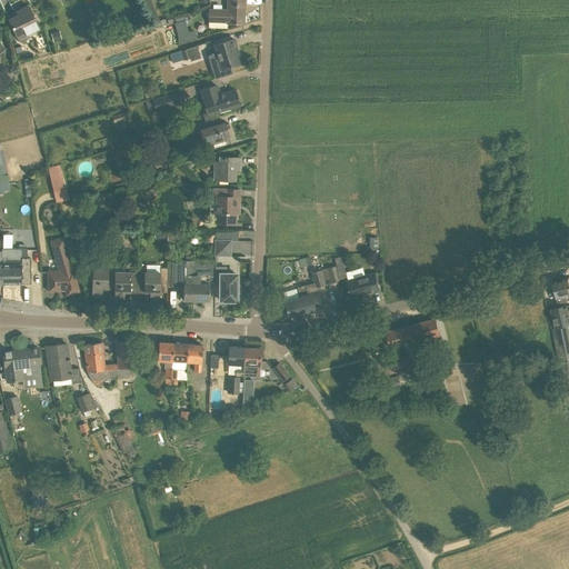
[(150,0),(142,0),(152,23),(160,20),(150,0)]
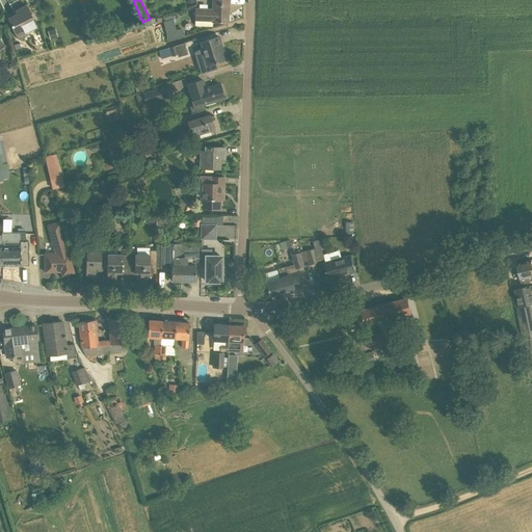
[(229,0),(213,0),(213,9),(196,9),(196,20),(195,20),(195,26),(212,26),(213,22),(229,22),(229,0)]
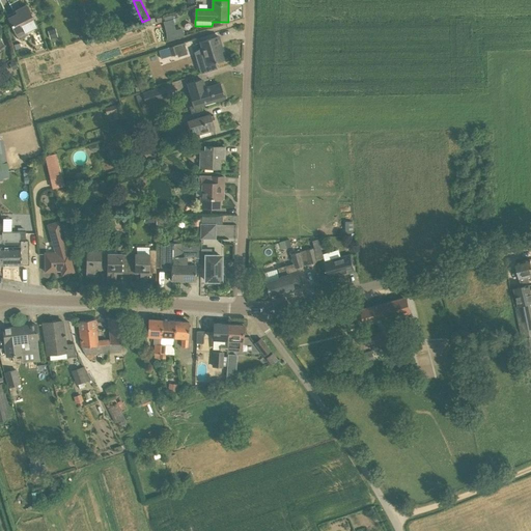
[(27,31),(36,26),(26,8),(8,19),(16,33),(25,28),(27,31)]
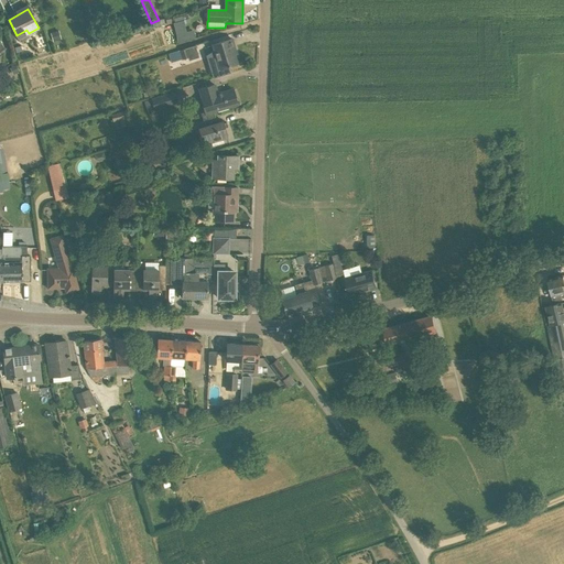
[(58,31),(51,33),(53,42),(62,40),(58,31)]
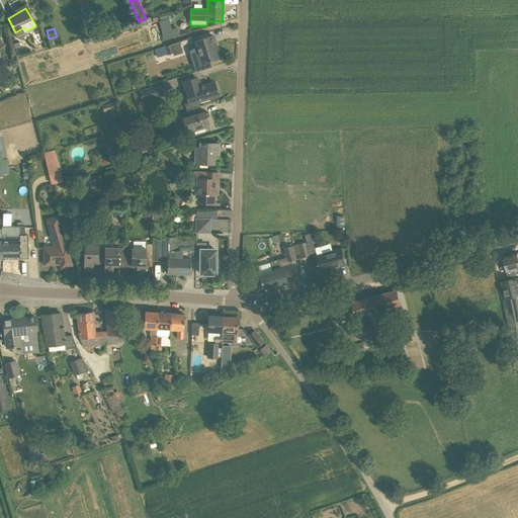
[(165,38),(178,34),(177,29),(163,33),(165,38)]
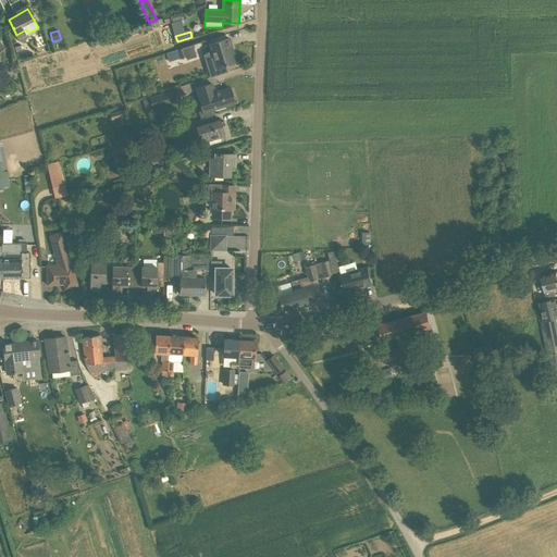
[(230,48),(232,47),(230,38),(210,45),(218,67),(234,63),(230,48)]
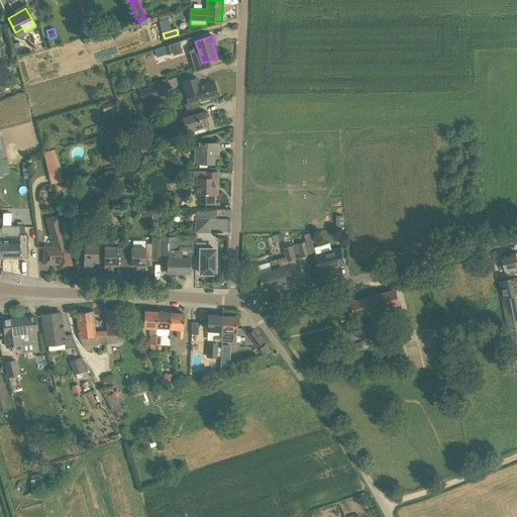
[(172,43),(156,49),(158,57),(174,52),(172,43)]
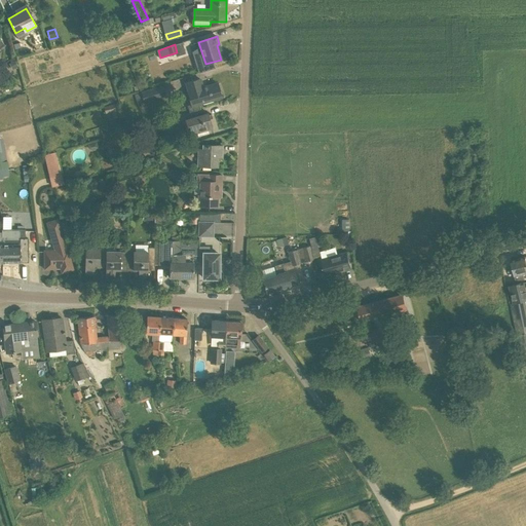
[(9,64),(12,70),(19,67),(14,59),(10,61),(11,63),(9,64)]
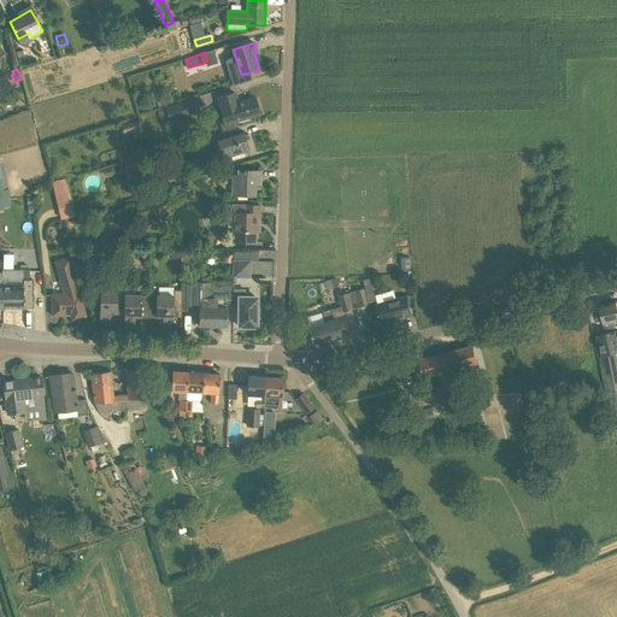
[(234,122),(260,115),(256,98),(238,103),(235,93),(217,98),(224,123),(221,124),(223,131),(235,128),(234,122)]
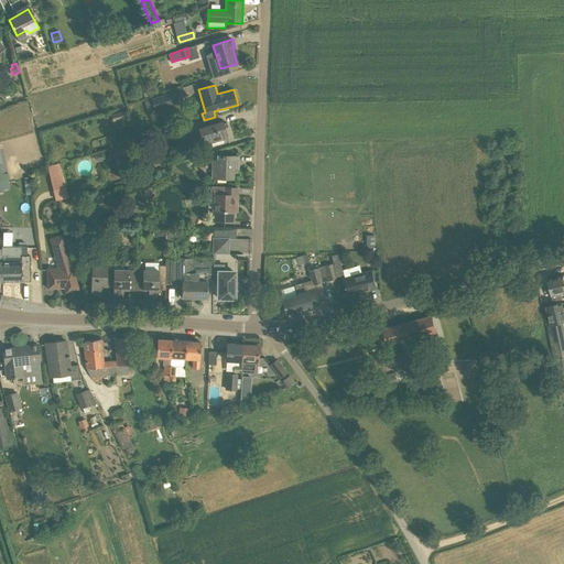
[(173,93),(143,101),(148,112),(176,104),(173,93)]
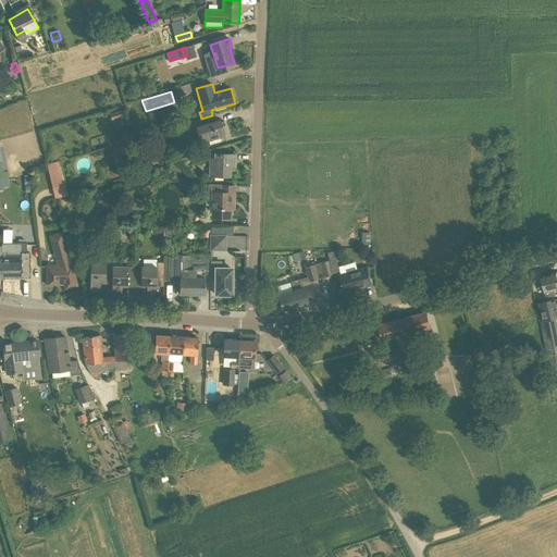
[(114,125),(125,123),(122,110),(111,112),(114,125)]
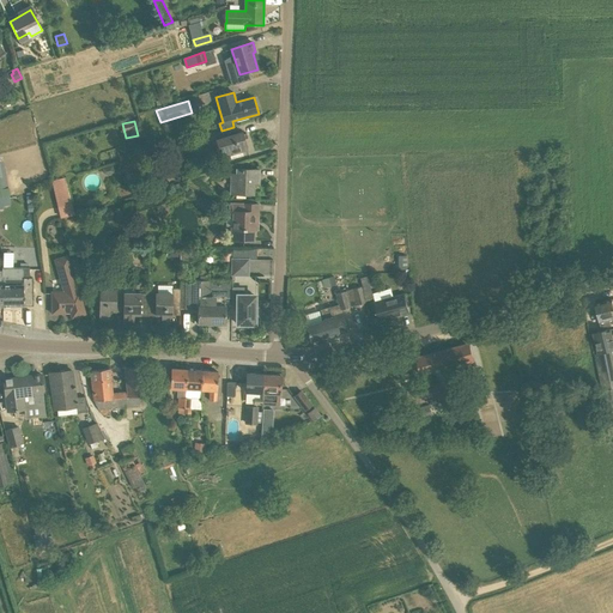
[(242,150),(248,147),(243,132),(216,140),(223,162),(243,156),(242,150)]
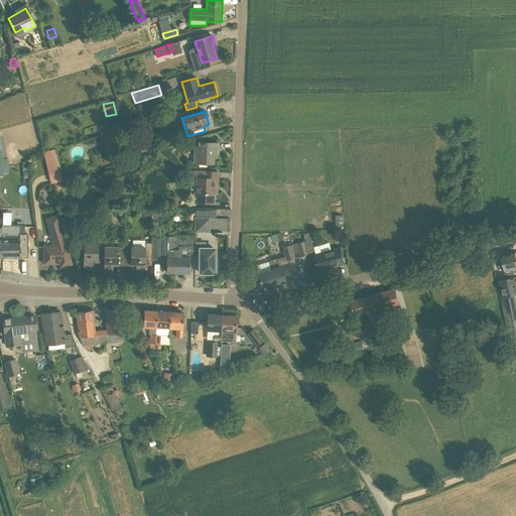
[(172,114),(159,118),(161,126),(174,122),(172,114)]
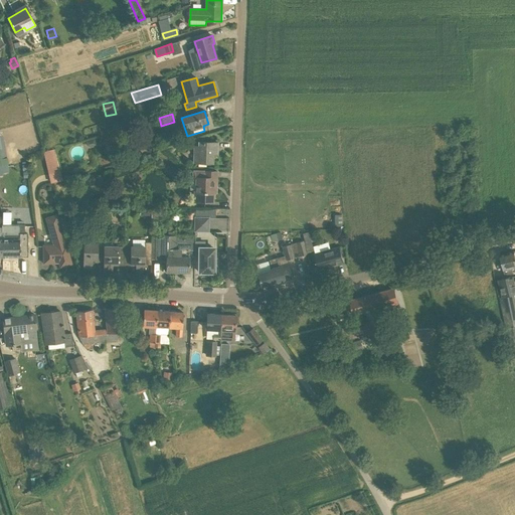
[(130,139),(124,140),(126,149),(132,148),(130,139)]
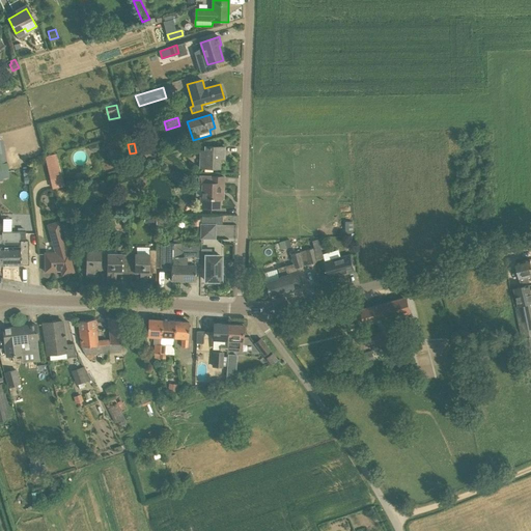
[(220,159),(220,154),(224,155),(224,147),(205,146),(205,151),(201,151),(200,168),(220,168),(220,159)]
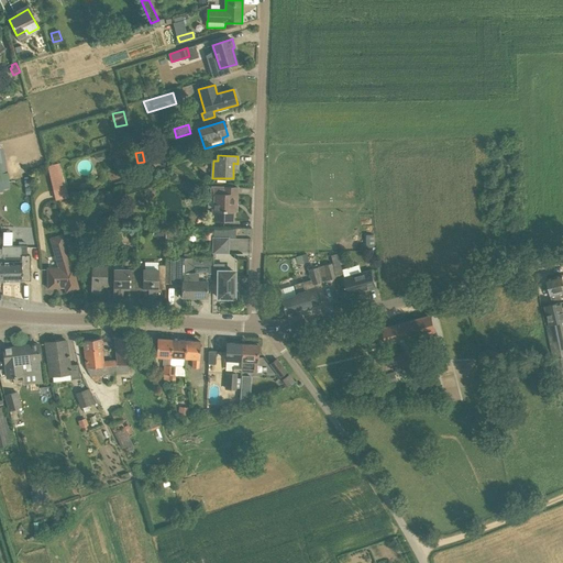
[(61,163),(47,166),(56,200),(68,198),(61,163)]
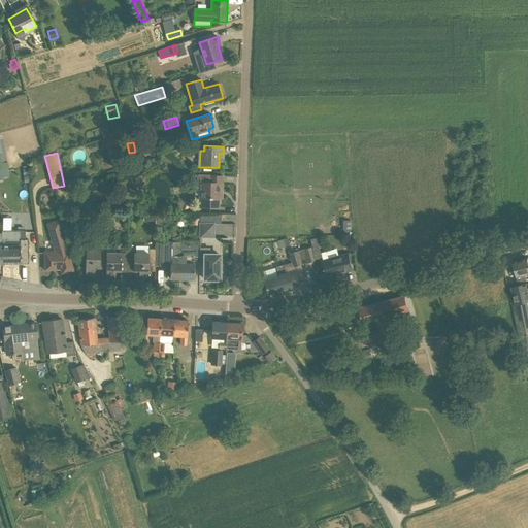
[(158,165),(156,157),(147,160),(150,167),(158,165)]
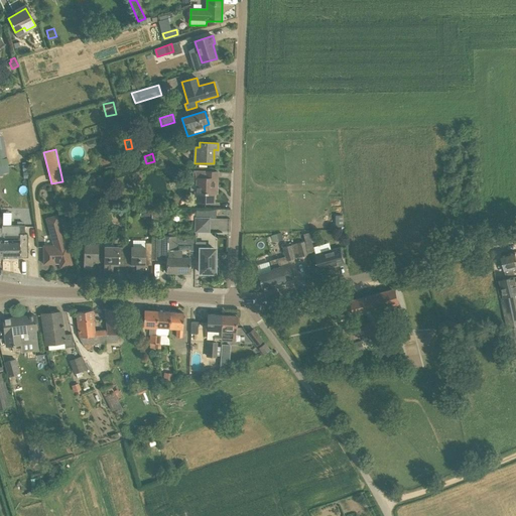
[(218,171),(196,171),(195,178),(199,178),(198,189),(198,203),(214,203),(214,186),(217,187),(218,171)]
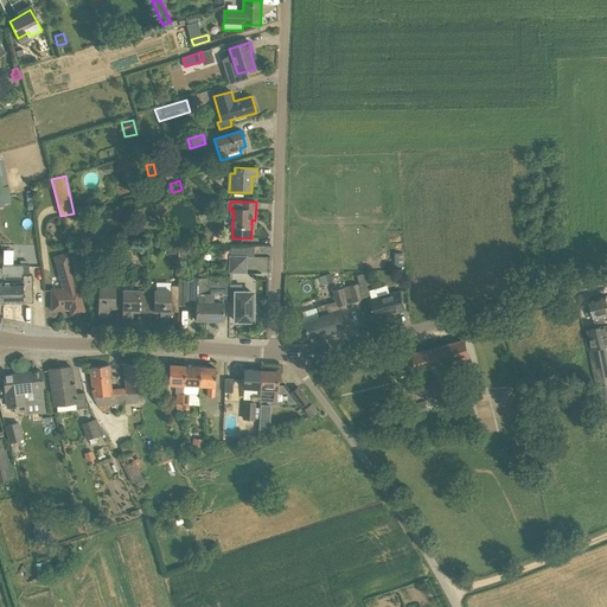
[(80,244),(74,250),(80,256),(85,250),(80,244)]
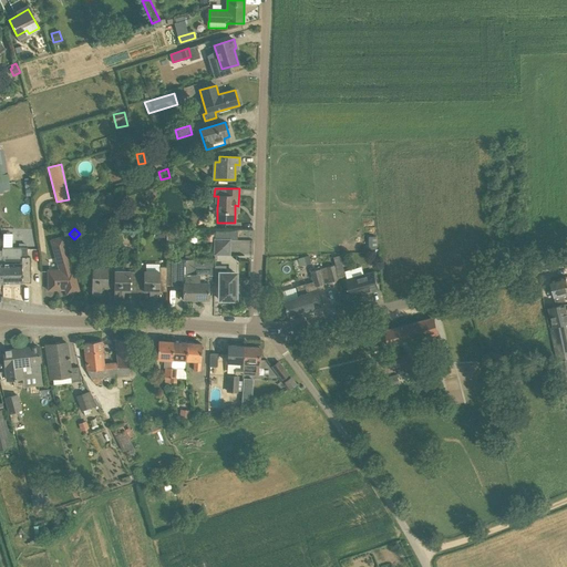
[(49,284),(48,284),(48,290),(58,290),(58,289),(60,289),(60,287),(65,287),(68,292),(79,289),(73,270),(62,237),(52,240),(61,271),(49,271),(49,284)]
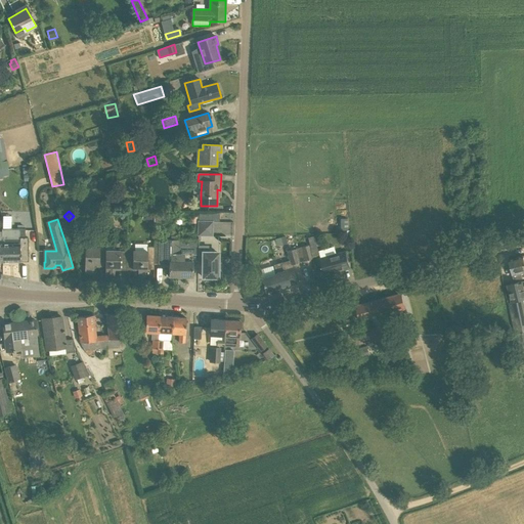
[(212,235),(212,221),(200,221),(200,234),(212,235)]
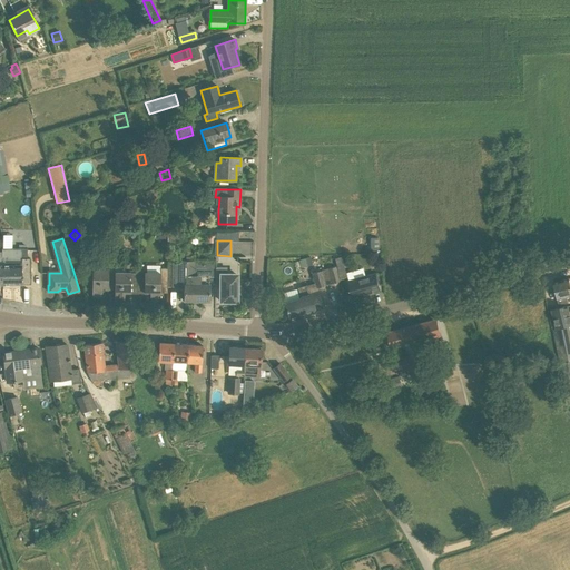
[(1,251),(1,252),(2,285),(31,284),(30,261),(28,261),(27,249),(1,251)]
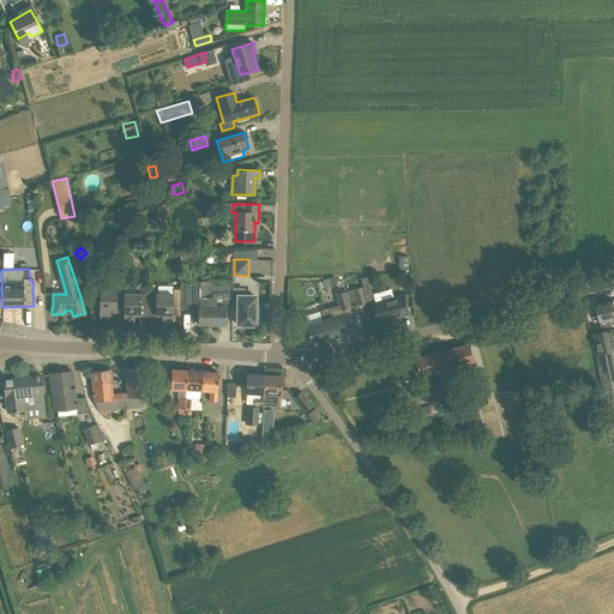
[(335,277),(323,281),(325,289),(336,286),(335,277)]
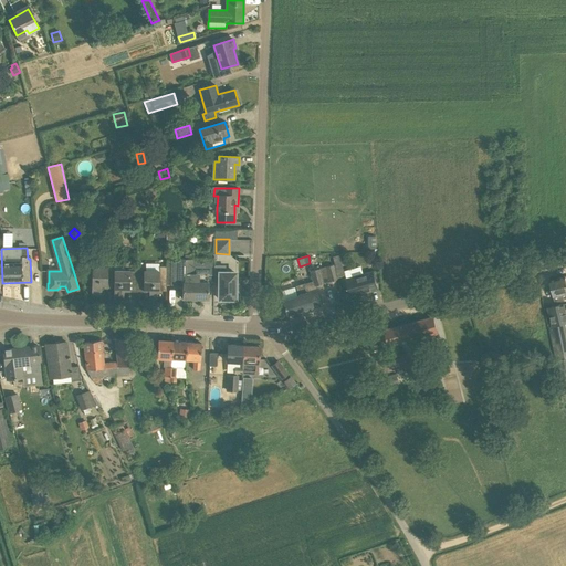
[(177,260),(171,260),(170,285),(182,285),(182,299),(208,299),(209,274),(194,274),(194,260),(181,260),(177,260)]
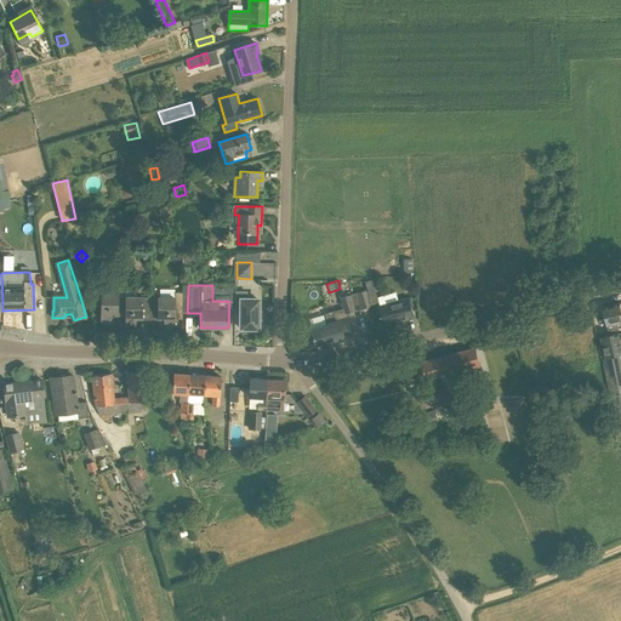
[(341,297),(343,308),(345,308),(346,313),(371,307),(366,290),(341,297)]
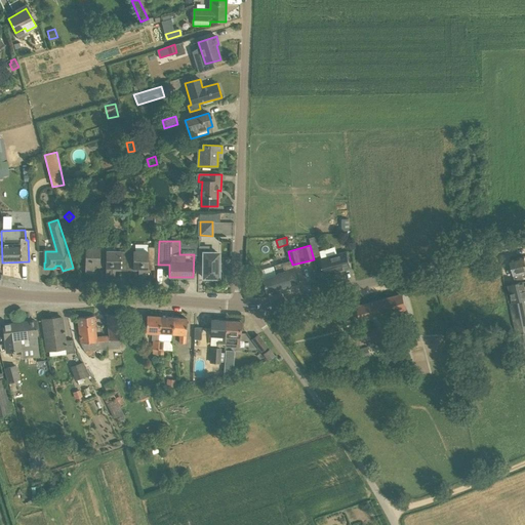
[(127,252),(127,270),(138,270),(138,277),(148,277),(148,270),(154,270),(155,247),(149,247),(149,252),(127,252)]
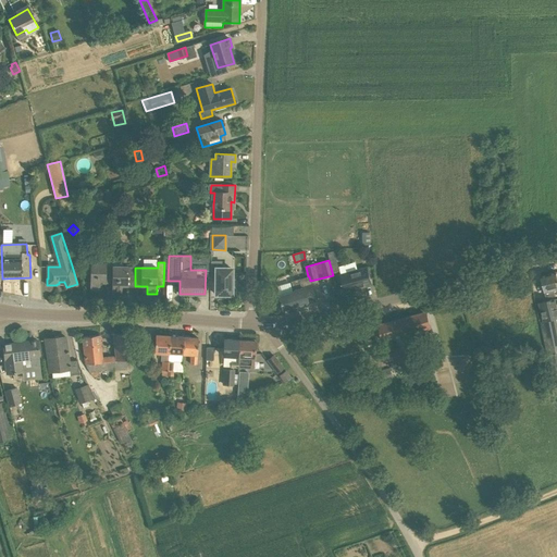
[(112,268),(112,264),(90,263),(90,289),(100,289),(100,282),(112,282),(112,268)]
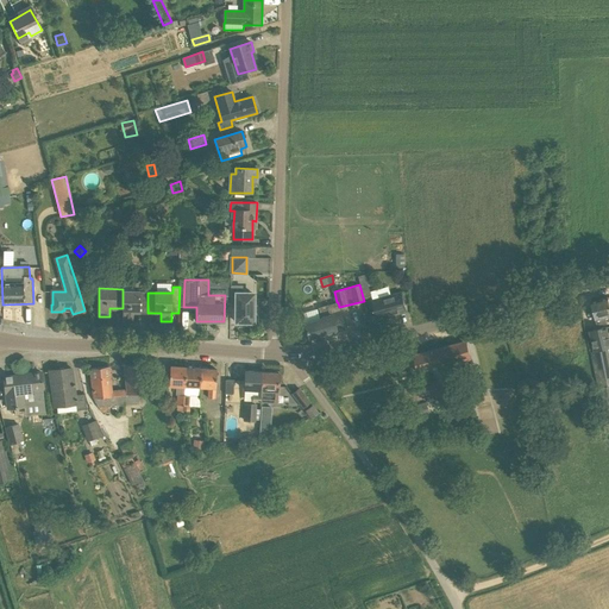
[(123,293),(123,308),(123,320),(133,320),(133,313),(148,313),(148,293),(123,293)]
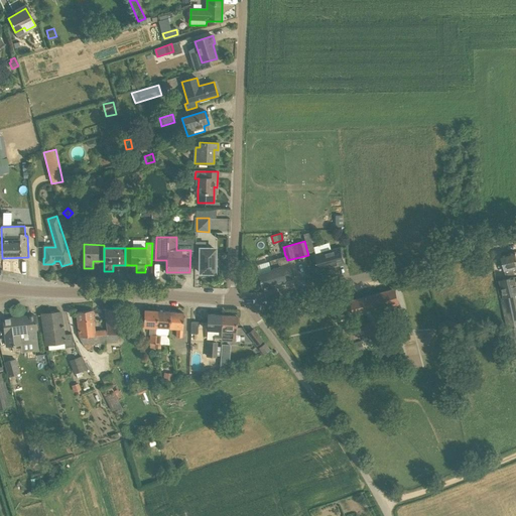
[(215,249),(201,248),(200,272),(215,273),(215,265),(218,265),(218,258),(215,258),(215,249)]
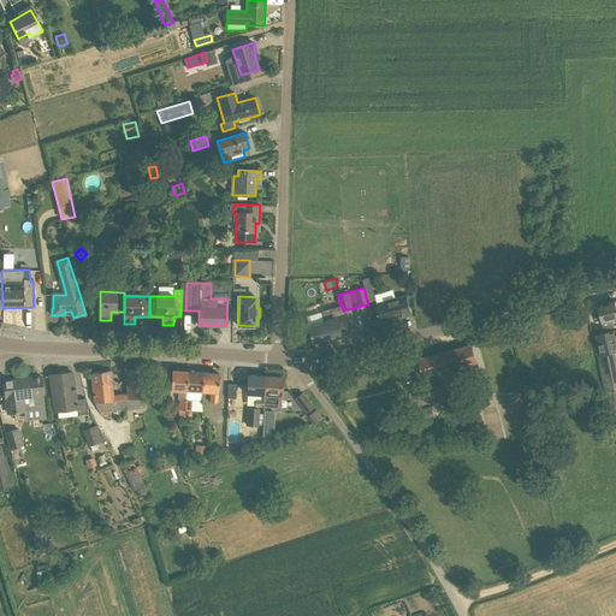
[(377,304),(383,323),(412,314),(406,296),(377,304)]
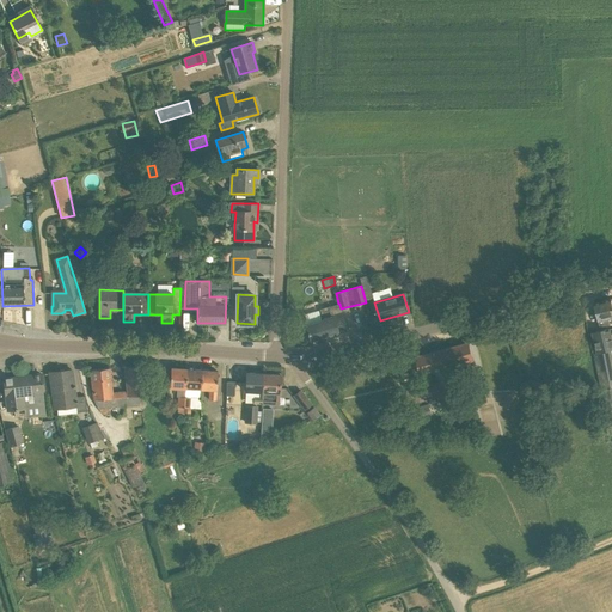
[(611,354),(611,350),(611,349),(611,299),(611,298),(594,303),(601,330),(593,332),(598,353),(595,353),(603,390),(607,415),(611,414),(611,354)]
